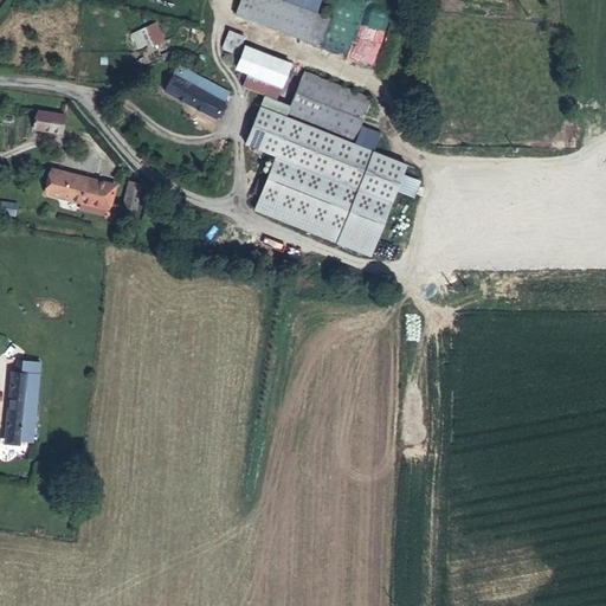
[(240,0),(236,14),(246,18),(252,0),(240,0)]
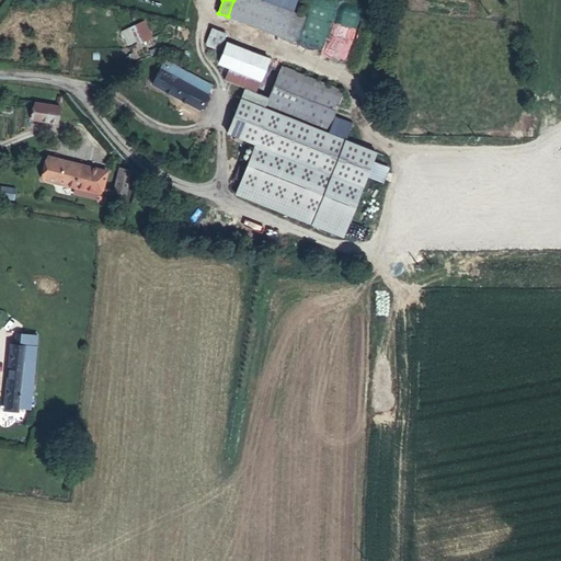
[(294,10),(266,0),(233,0),(228,16),(296,42),(307,15),(294,10)]
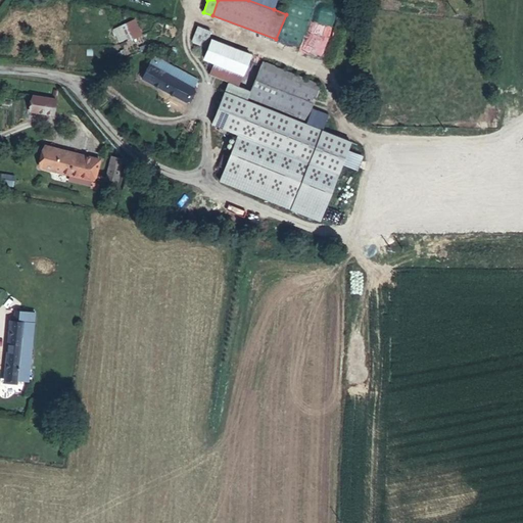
[(276,0),(248,0),(274,9),(276,0)]
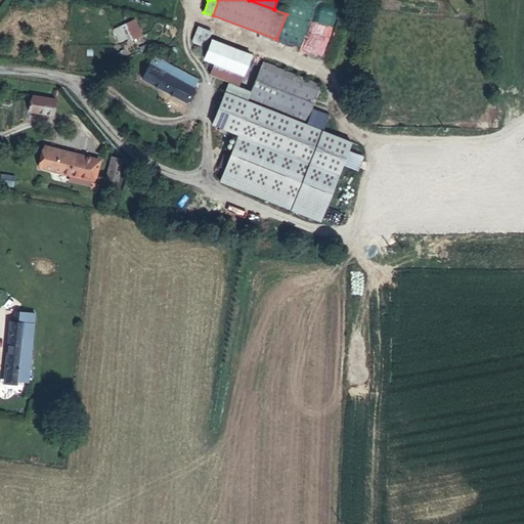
[(212,32),(199,26),(192,41),(206,46),(212,32)]
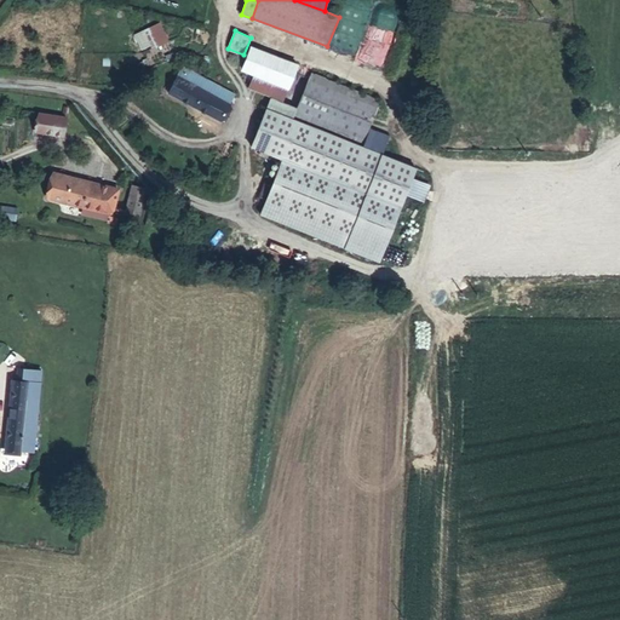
[(299,62),(252,46),(242,70),(290,86),(299,62)]
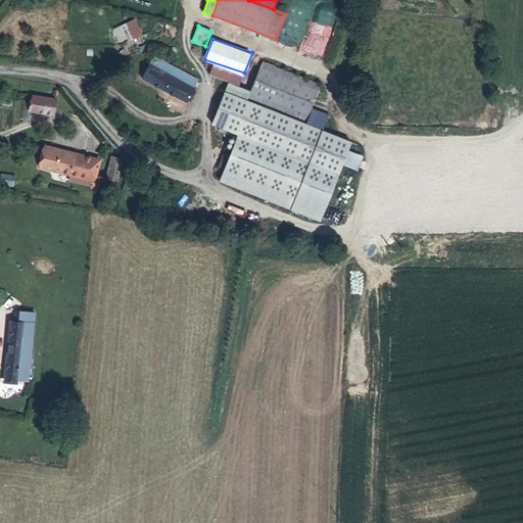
[(198,80),(154,56),(142,79),(186,102),(198,80)]
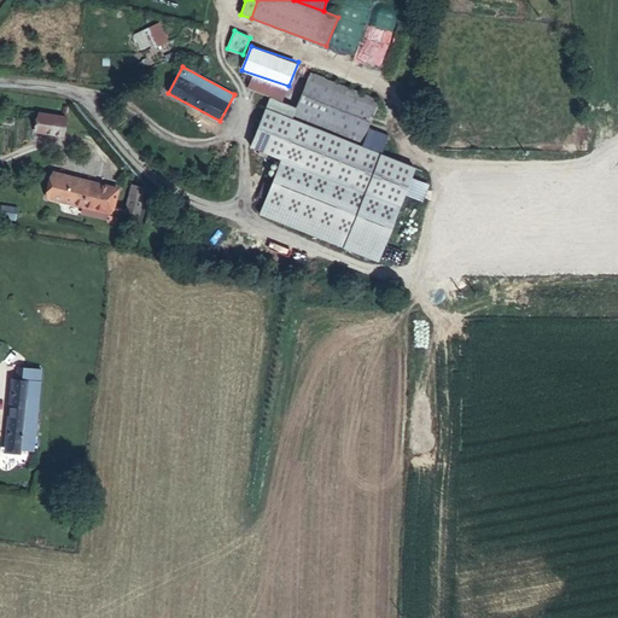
[(379,100),(310,73),(295,109),(269,98),(250,146),(281,158),(264,202),(348,237),(343,248),(378,261),(415,167),(361,146),(379,100)]
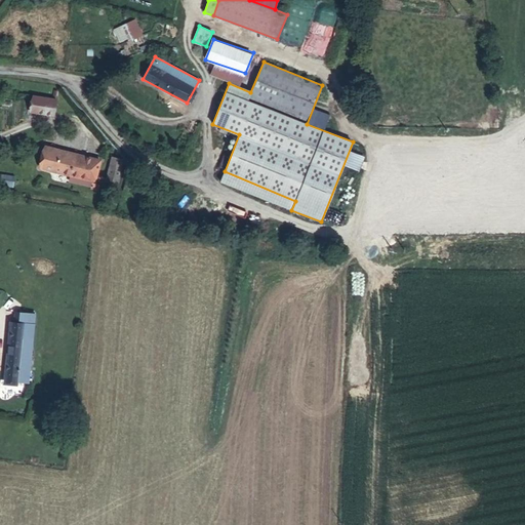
[(30,113),(57,116),(58,97),(32,95),(30,113)]
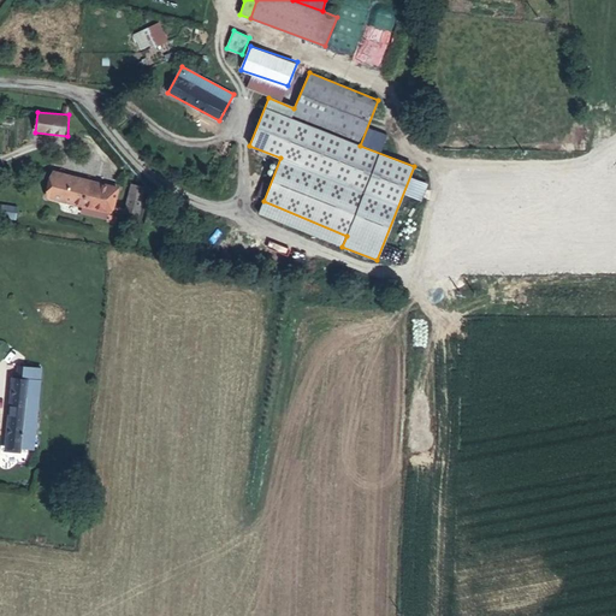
[(123,199),(61,181),(54,202),(116,221),(123,199)]
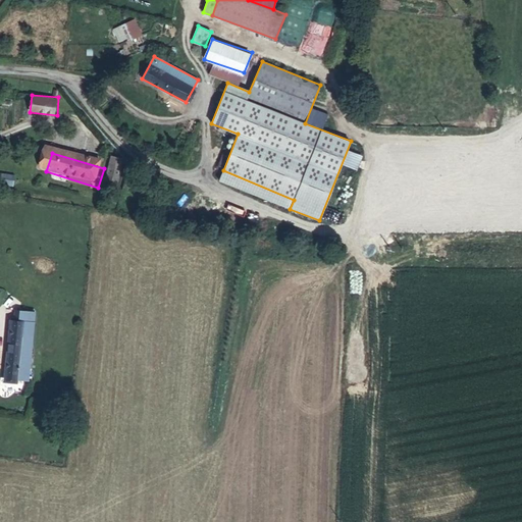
[(125,175),(114,171),(109,189),(120,193),(125,175)]
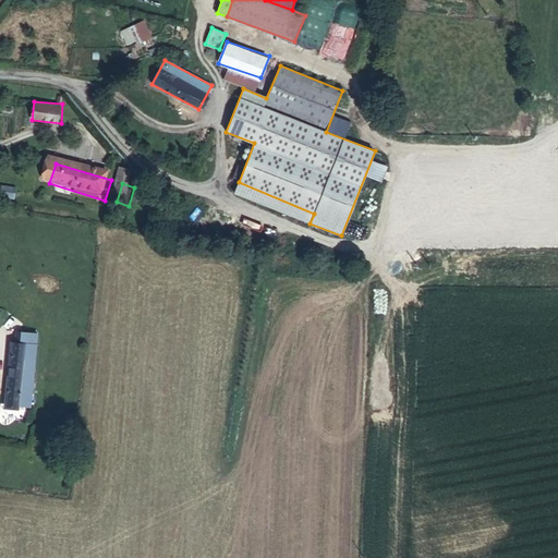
[(27,341),(23,341),(17,404),(41,408),(49,332),(28,330),(27,341)]
